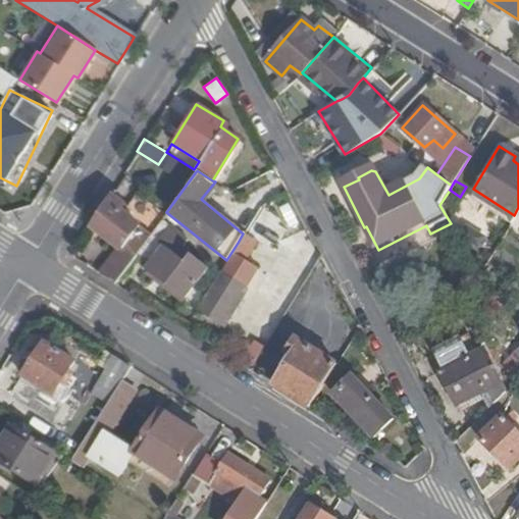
[(137,252),(159,221),(163,216),(134,194),(123,206),(109,194),(90,224),(119,247),(99,272),(114,282),(137,252)]
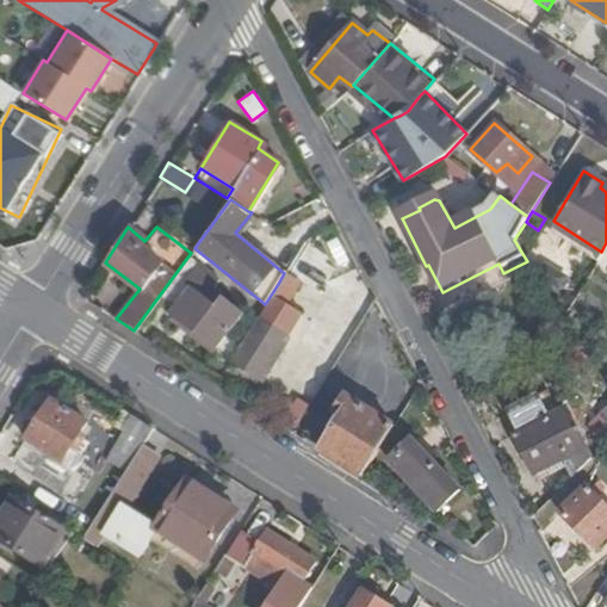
[(606,242),(601,252),(593,265),(605,272),(606,267),(606,242)]
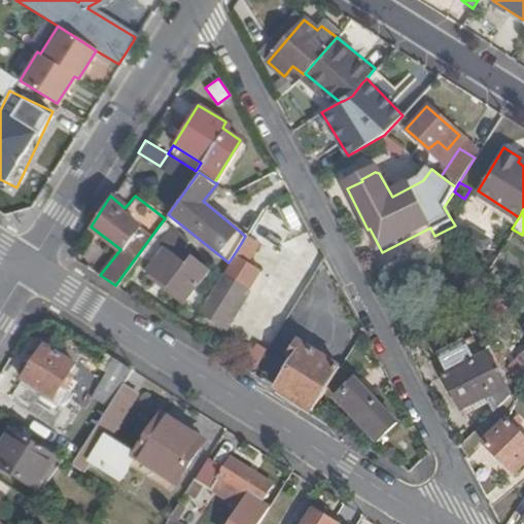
[(161,223),(138,254),(150,265),(146,270),(184,300),(207,271),(180,249),(184,243),(161,223)]
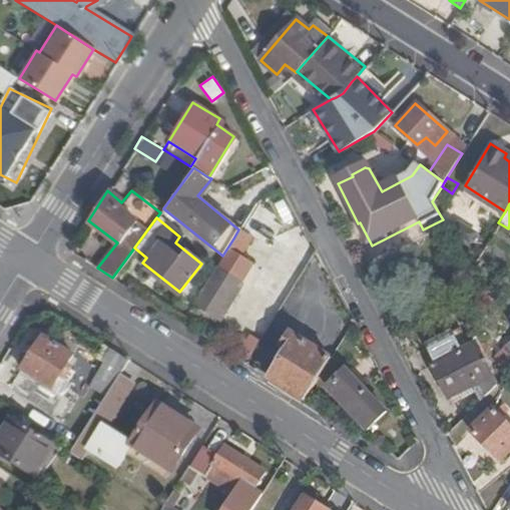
[(235,240),(233,238),(222,256),(218,263),(228,270),(240,250),(233,245),(235,240)]
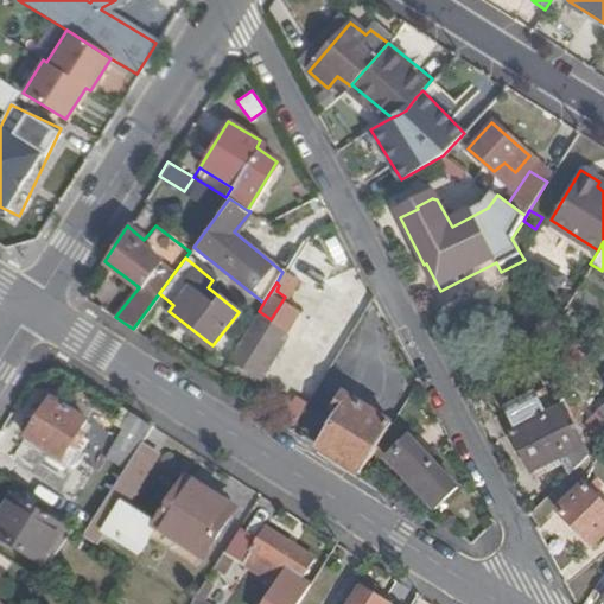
[(284,331),(256,316),(228,361),(255,377),(284,331)]
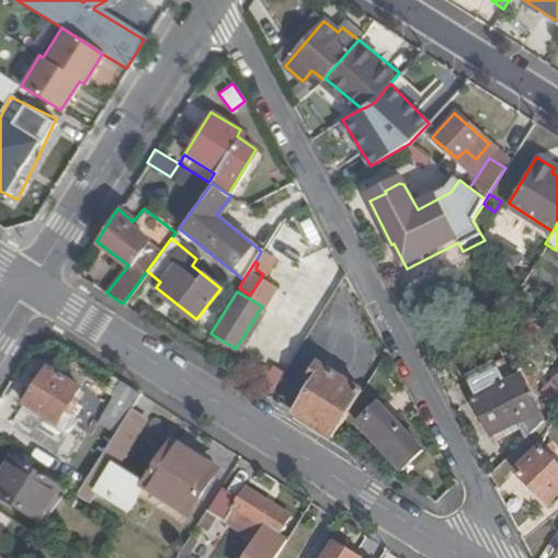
[(332,435),(362,387),(317,359),(306,377),(311,382),(294,411),(332,435)]
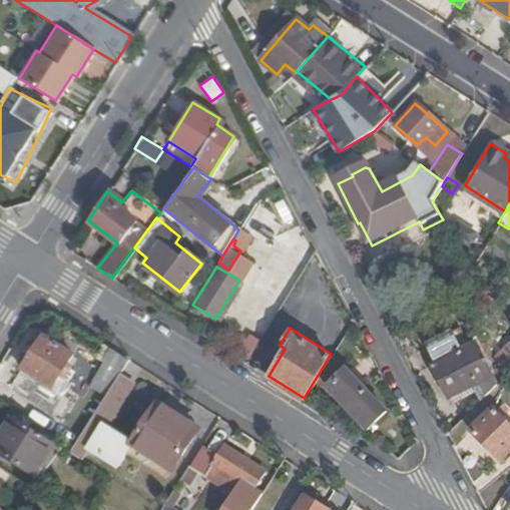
[(477,382),(460,351),(467,348),(457,329),(425,346),(434,362),(430,365),(447,397),(477,382)]
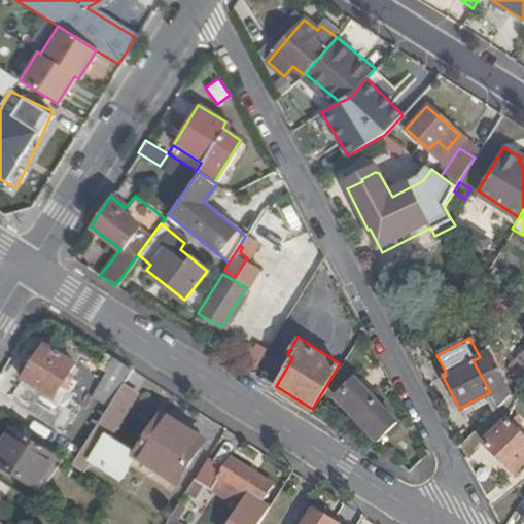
[(75,361),(44,342),(22,377),(51,396),(75,361)]
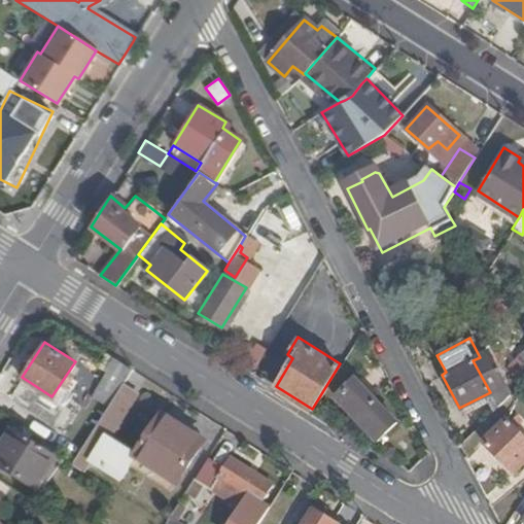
[(107,407),(121,384),(132,369),(112,357),(89,394),(107,407)]
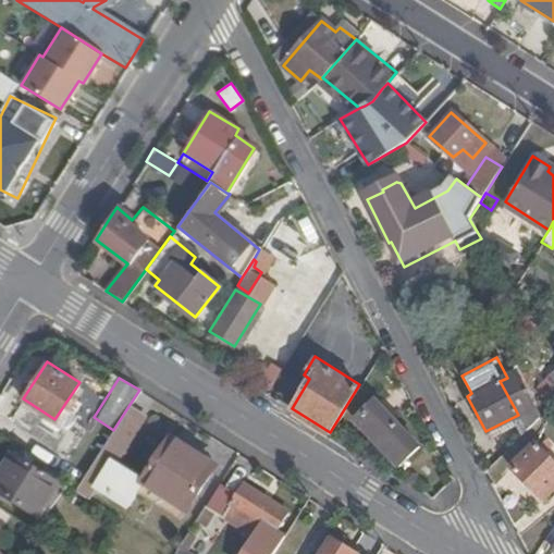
[(419,445),(376,399),(354,420),(398,466),(419,445)]
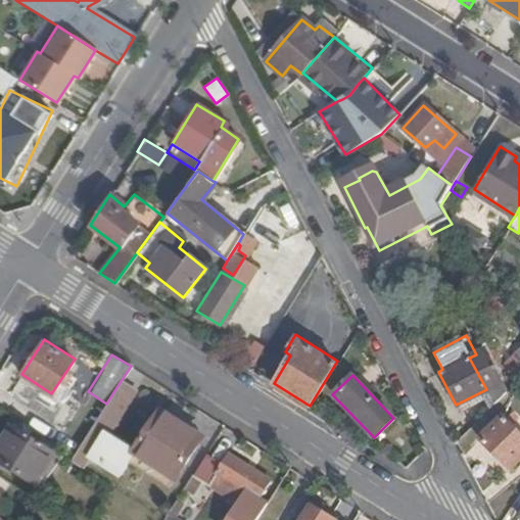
[(137,391),(121,381),(106,404),(95,421),(112,432),(137,391)]
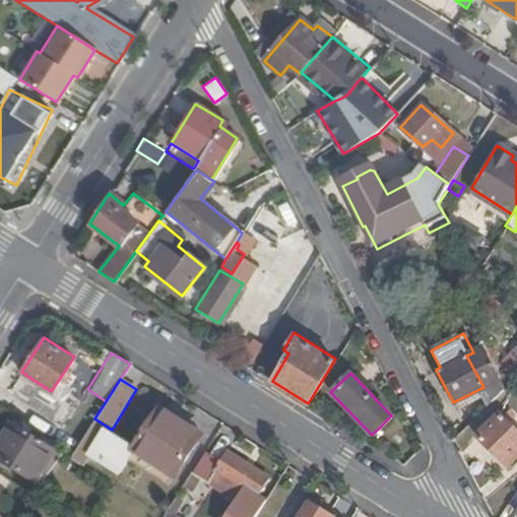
[(80,400),(65,428),(79,435),(94,408),(80,400)]
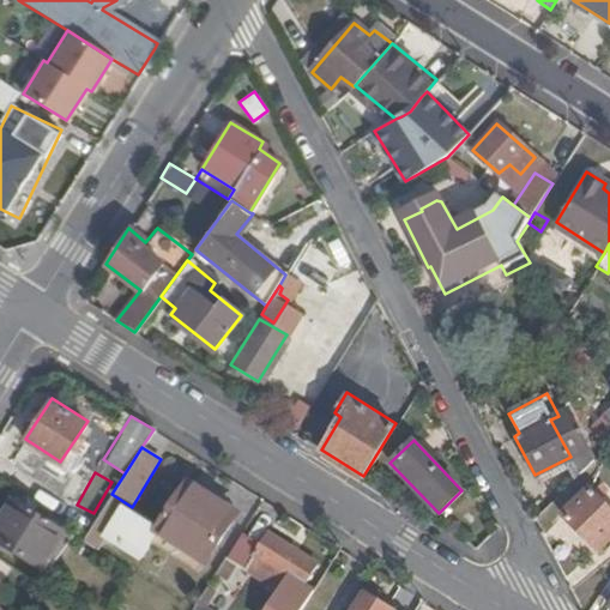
[(206,563),(236,515),(186,484),(156,531),(206,563)]
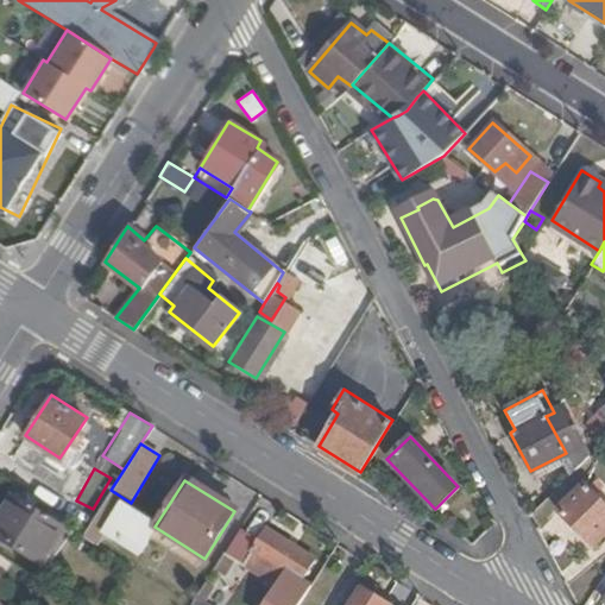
[(556,510),(591,544),(604,530),(604,506),(581,485),(556,510)]
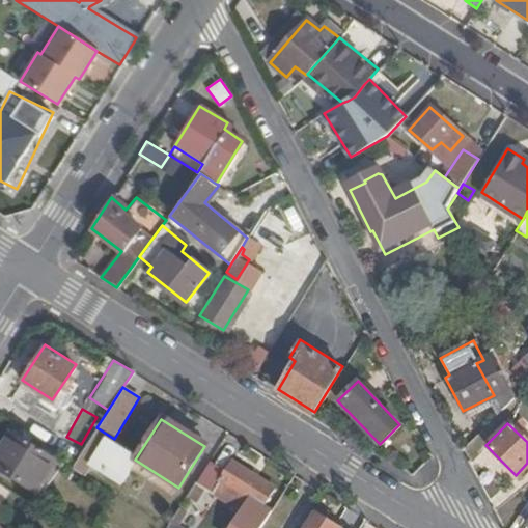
[(59,459),(11,428),(0,447),(0,469),(37,493),(59,459)]
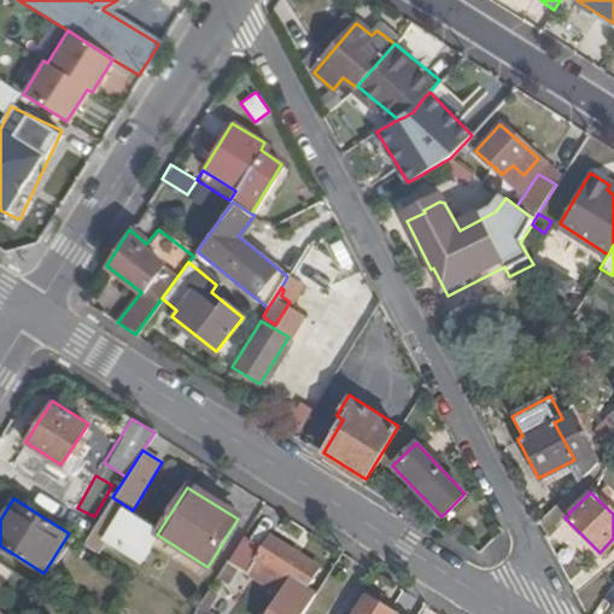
[(139,560),(156,533),(121,512),(105,537),(139,560)]
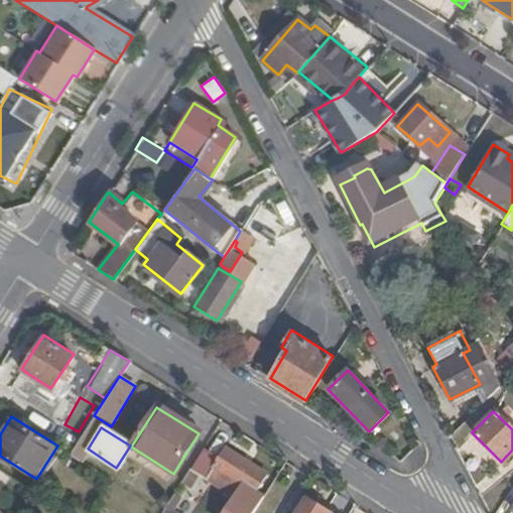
[(212,467),(240,484),(234,494),(245,501),(265,471),(225,446),(212,467)]
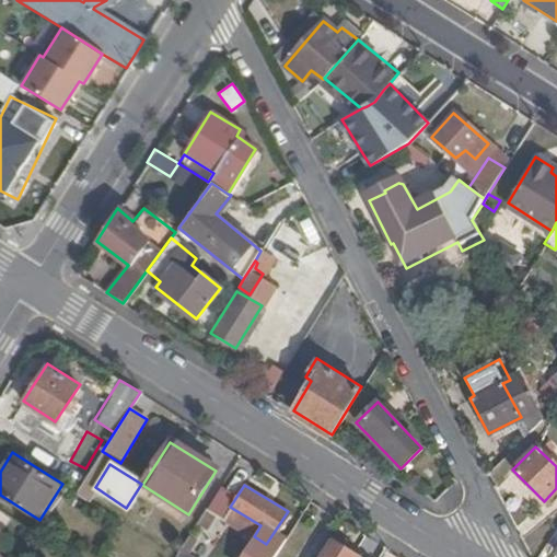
[(379,556),(385,547),(370,537),(358,555),(329,538),(317,556),(379,556)]
